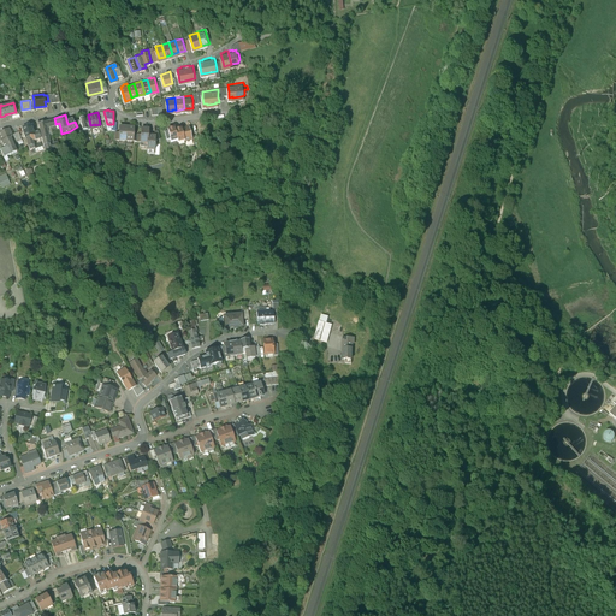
[(83,129),(92,126),(90,125),(88,114),(84,116),(84,114),(81,116),(81,117),(81,119),(81,123),(82,123),(83,128),(83,129)]
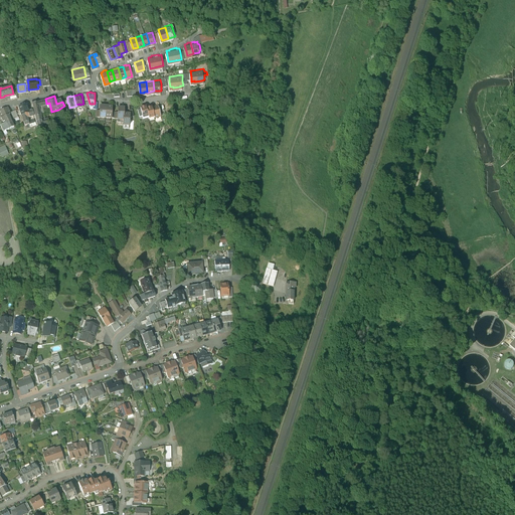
[(32,102),(35,115),(43,113),(44,113),(43,109),(42,109),(41,105),(40,105),(38,105),(37,101),(32,102)]
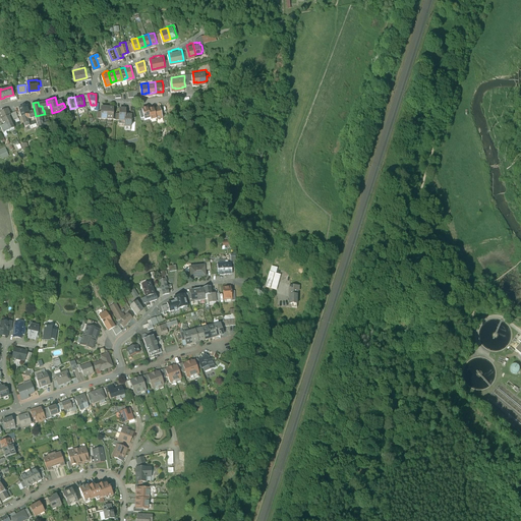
[(157,106),(155,107),(157,115),(158,116),(164,114),(161,103),(157,104),(157,106)]
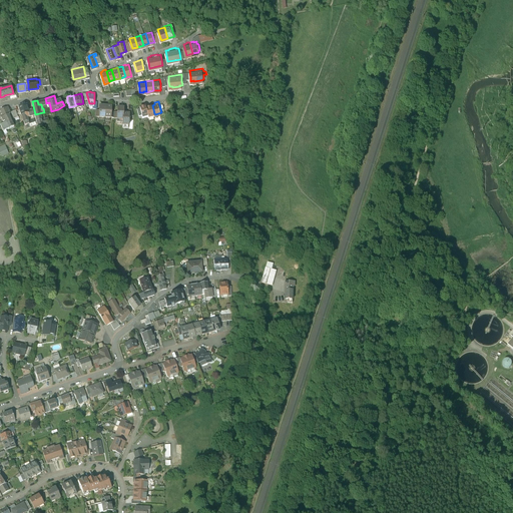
[(149,115),(154,113),(152,105),(152,103),(146,104),(146,102),(140,104),(141,105),(142,112),(143,114),(148,113),(149,115)]
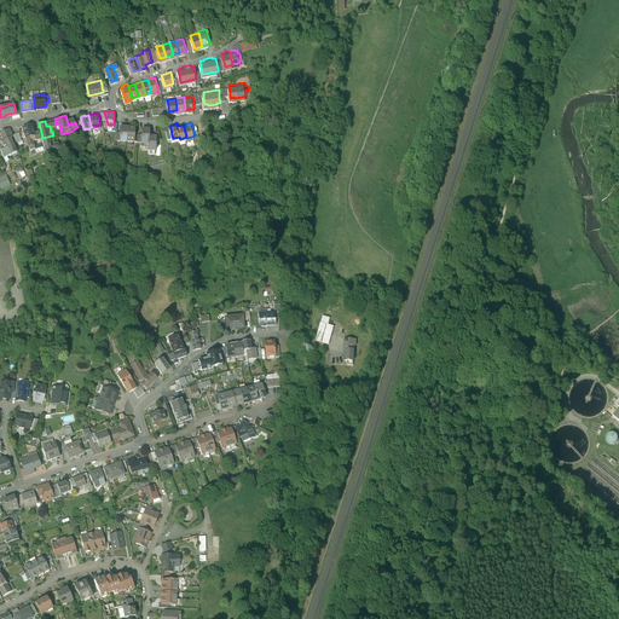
[(32,125),(23,127),(27,137),(34,134),(33,132),(34,132),(32,125)]
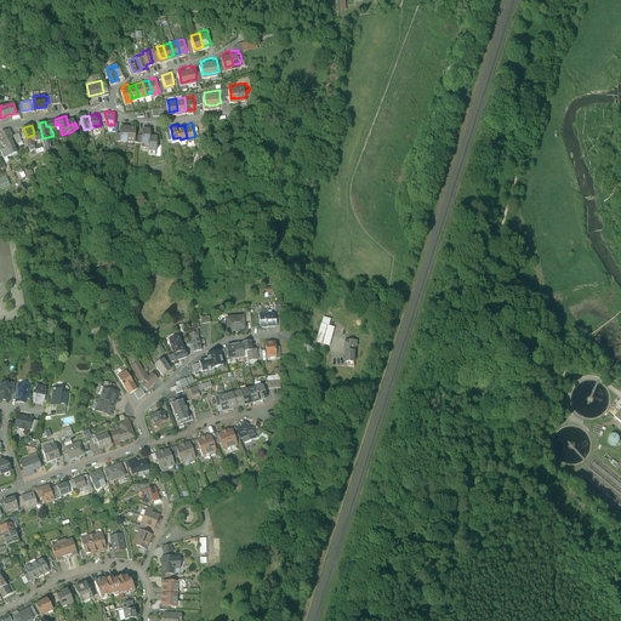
[(12,136),(9,129),(7,129),(0,131),(0,136),(1,141),(10,137),(12,136)]
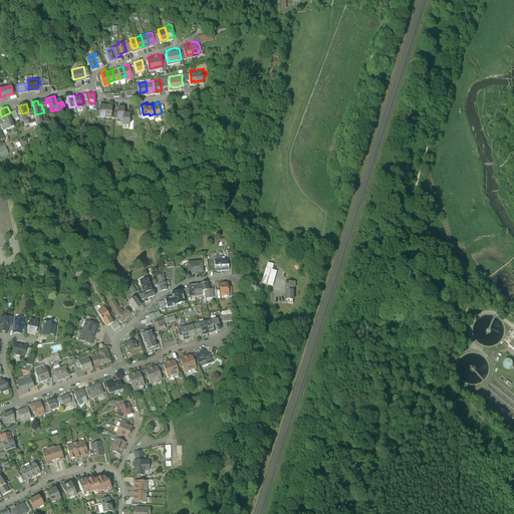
[(44,116),(43,112),(35,114),(36,119),(38,125),(53,120),(53,117),(49,118),(48,116),(44,116)]
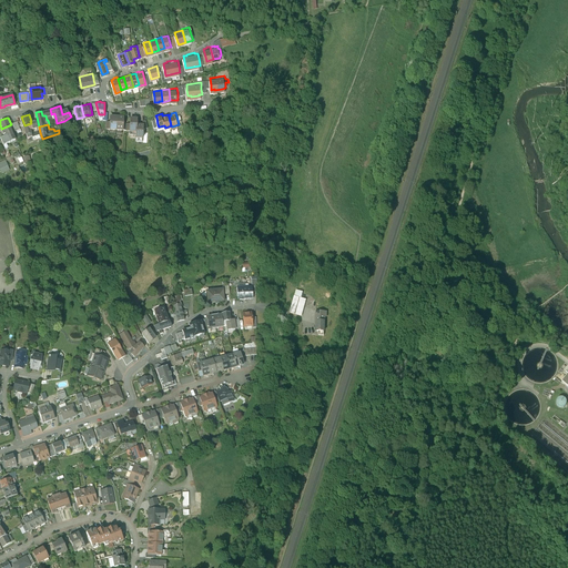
[(13,134),(9,125),(1,129),(3,133),(6,132),(7,134),(8,137),(13,134)]
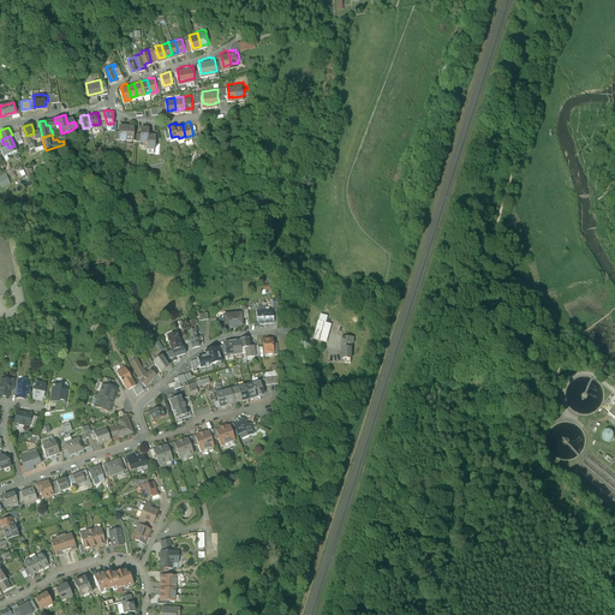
[(9,148),(7,145),(1,148),(5,157),(9,156),(7,155),(12,153),(12,151),(17,150),(15,145),(9,148)]
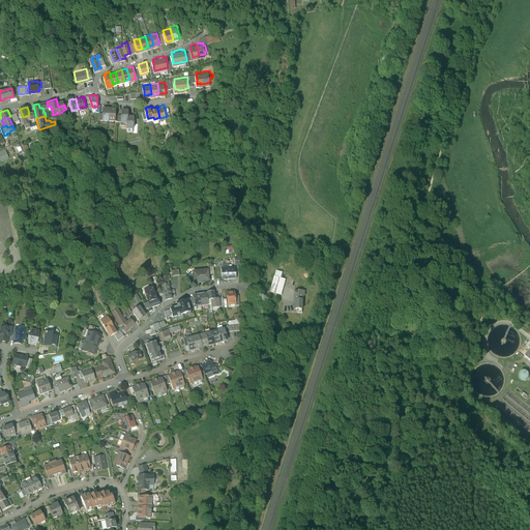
[(6,147),(0,148),(0,156),(1,159),(9,156),(6,147)]
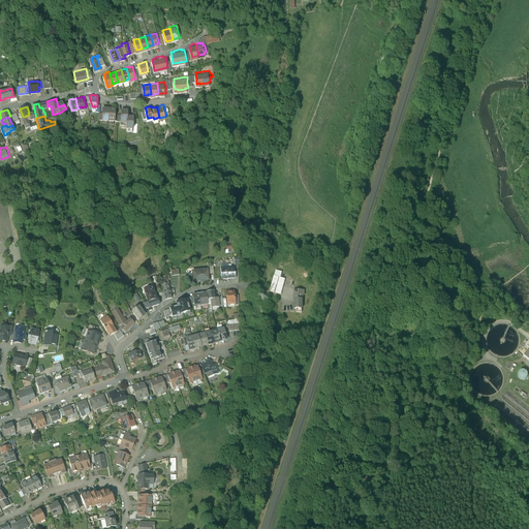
[(230,274),(237,274),(237,268),(237,263),(222,263),(222,273),(230,273),(230,274)]
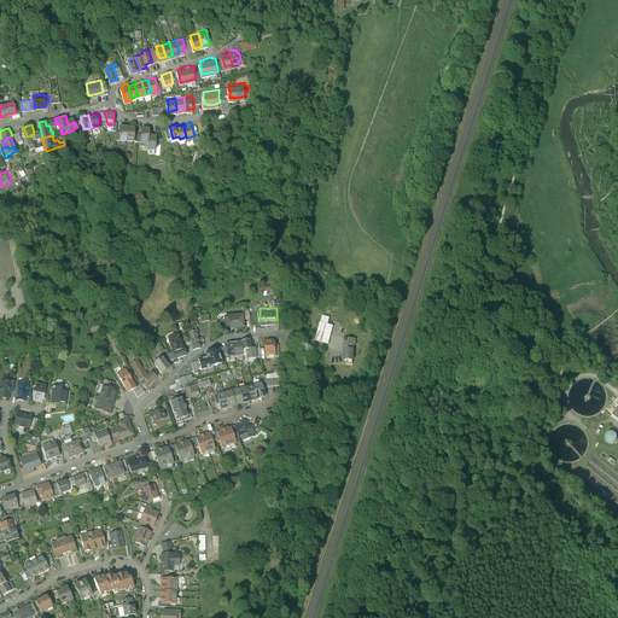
[(227,313),(228,325),(245,322),(245,314),(245,310),(244,310),(235,310),(235,313),(227,313)]
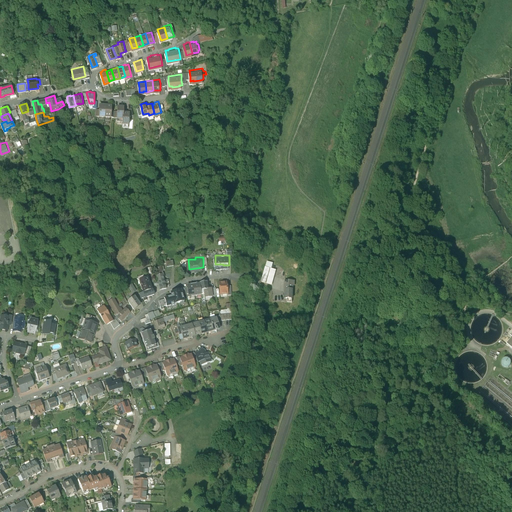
[(164,270),(164,267),(165,267),(164,262),(156,264),(158,271),(163,270),(164,270)]
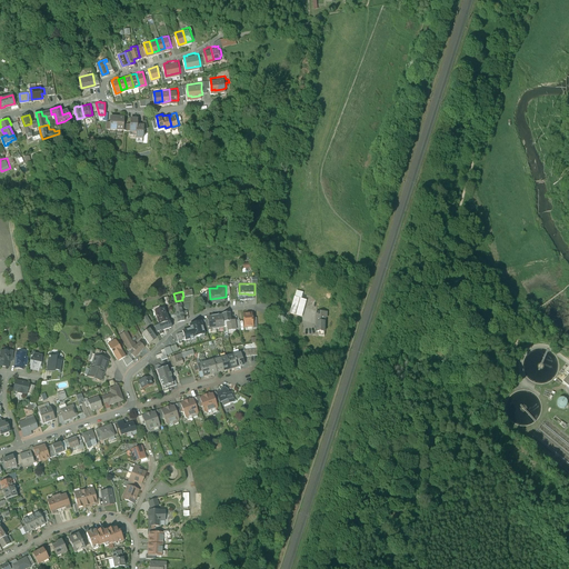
[(302,293),(293,291),(289,308),(297,310),(302,293)]
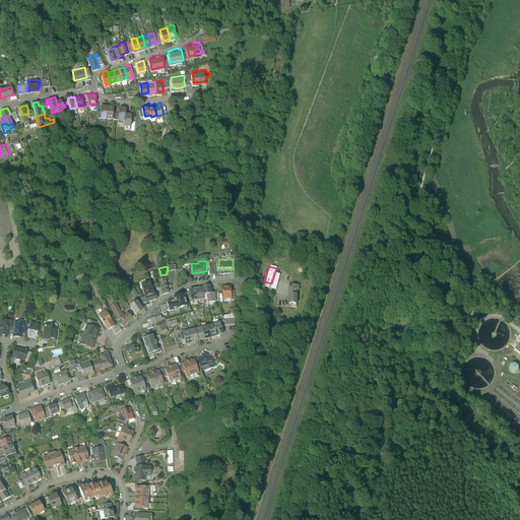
[(142,281),(146,294),(155,290),(153,284),(152,284),(150,278),(142,281)]
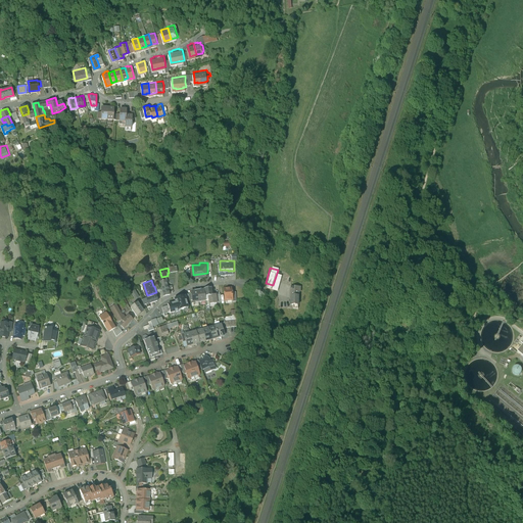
[(162,284),(164,292),(171,291),(169,283),(162,284)]
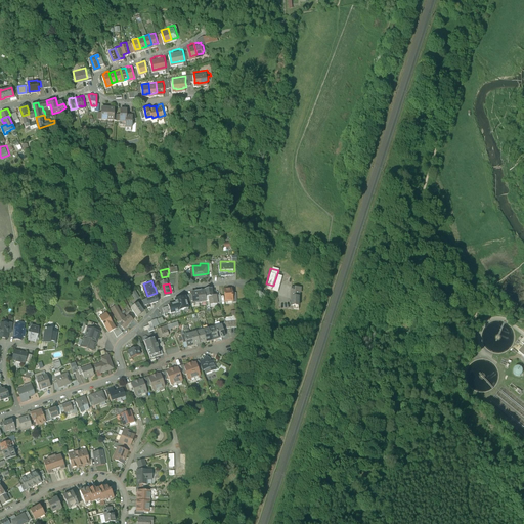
[(208,306),(212,305),(211,301),(219,300),(217,292),(214,292),(213,285),(206,286),(206,287),(206,290),(207,297),(208,306)]
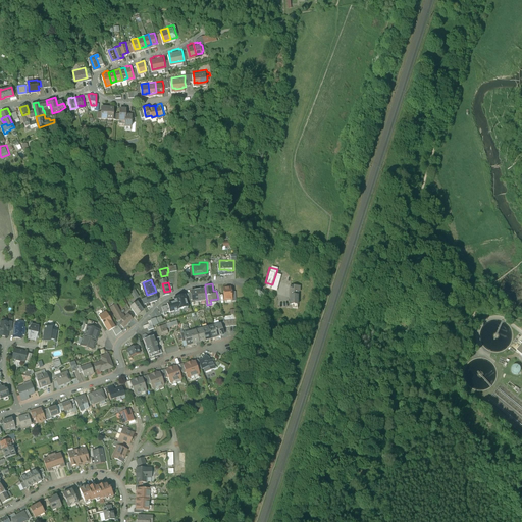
[(232,283),(224,284),(225,296),(233,295),(232,288),(232,283)]
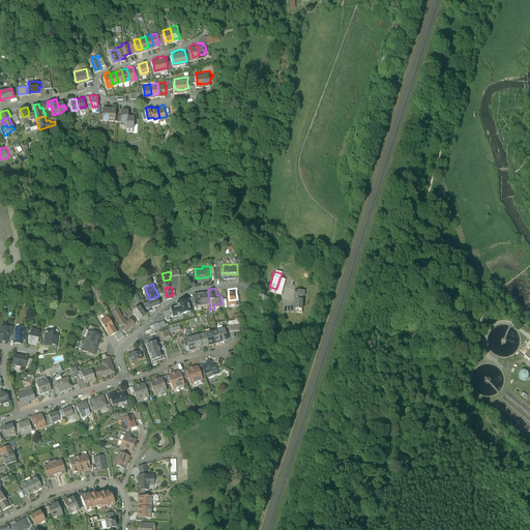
[(149,299),(145,300),(147,305),(160,301),(159,296),(158,296),(149,299)]
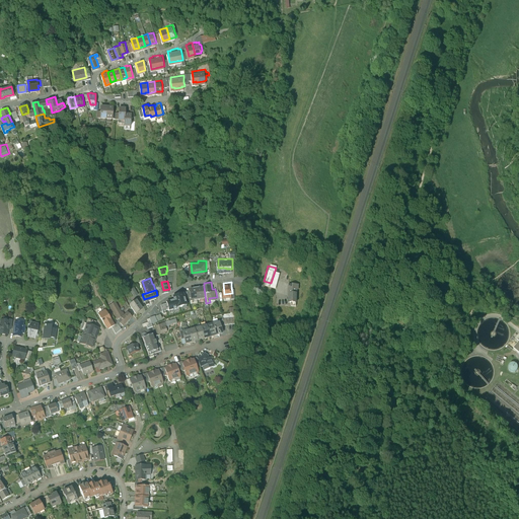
[(175,297),(167,299),(167,300),(169,306),(169,307),(174,306),(180,305),(180,304),(188,302),(186,295),(184,290),(174,293),(175,297)]
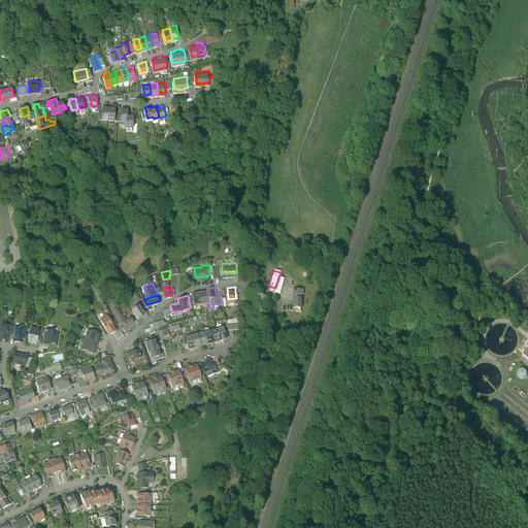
[(139,303),(133,307),(138,316),(145,311),(139,303)]
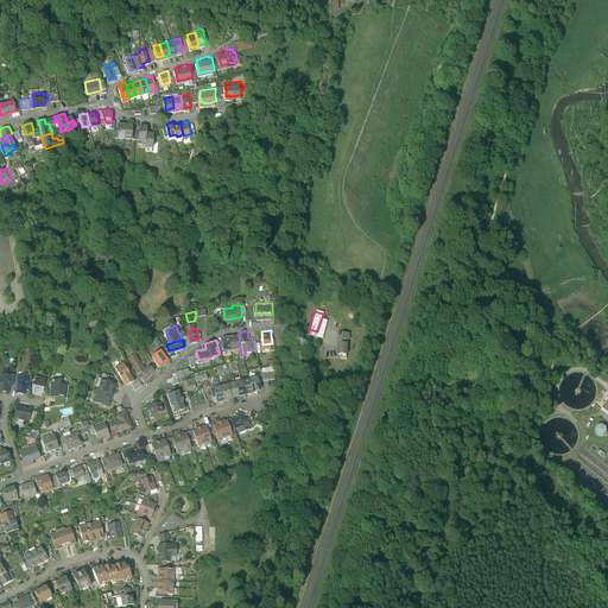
[(150,363),(145,367),(135,350),(130,355),(139,373),(138,374),(139,374),(144,379),(144,380),(154,368),(150,363)]
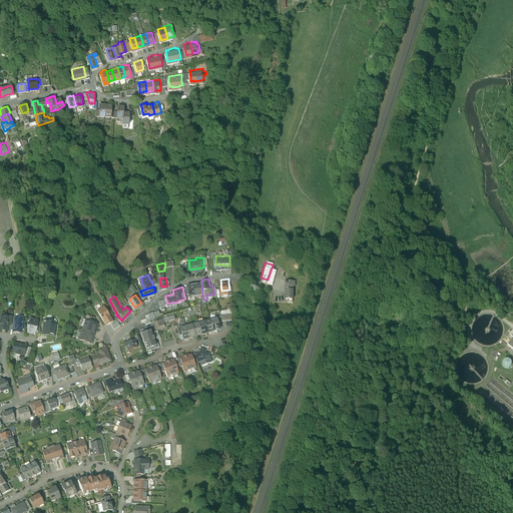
[(99,310),(104,320),(111,316),(104,305),(100,307),(101,309),(99,310)]
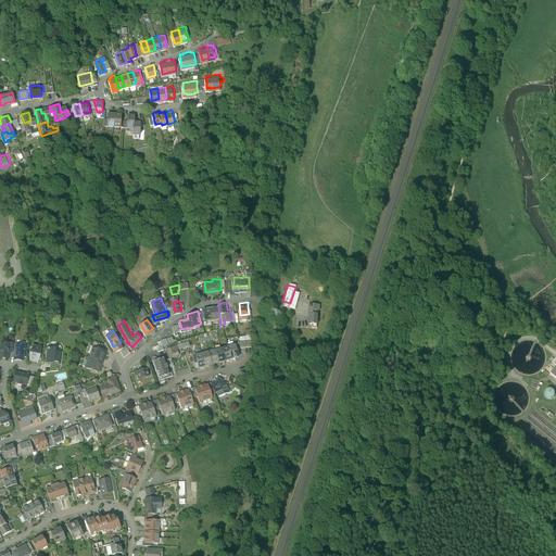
[(1,341),(1,346),(0,346),(0,350),(0,351),(0,355),(9,357),(10,351),(11,342),(10,342),(1,341)]
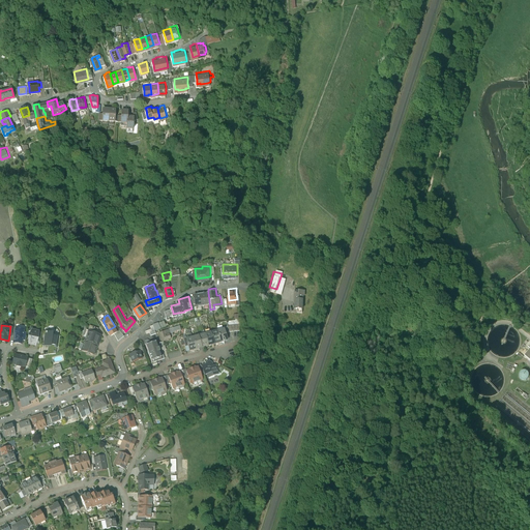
[(25,326),(17,325),(15,341),(22,342),(23,339),(24,330),(25,326)]
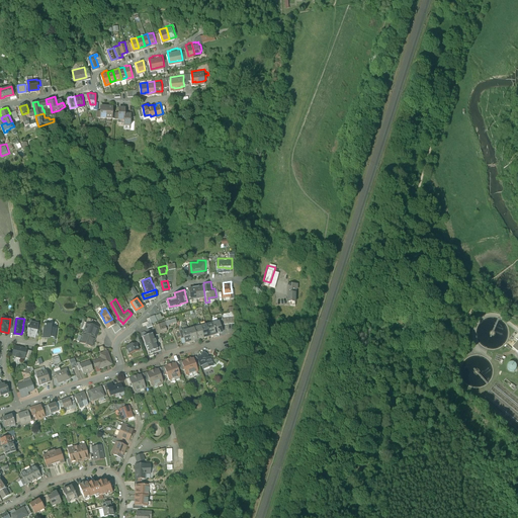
[(217,329),(217,331),(221,330),(220,328),(223,327),(221,318),(213,320),(217,329)]
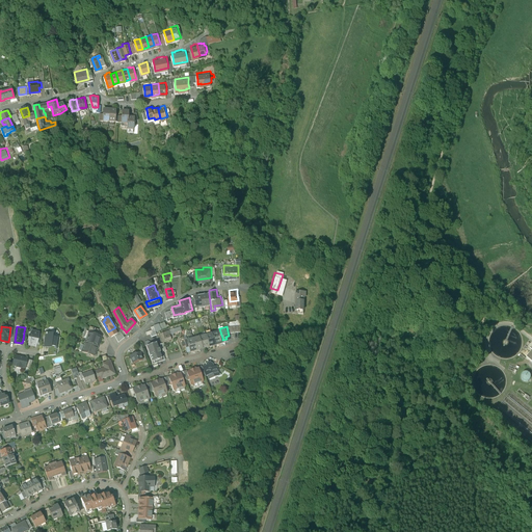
[(96,331),(88,329),(87,328),(84,336),(86,337),(85,340),(99,345),(101,341),(100,341),(102,335),(97,333),(96,331)]
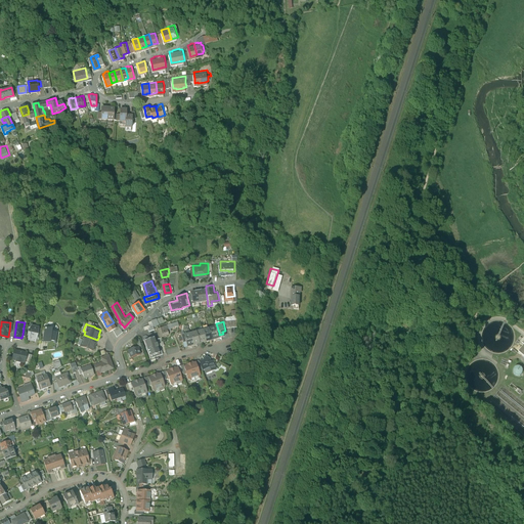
[(213,335),(213,336),(217,335),(217,334),(219,333),(216,323),(210,324),(213,335)]
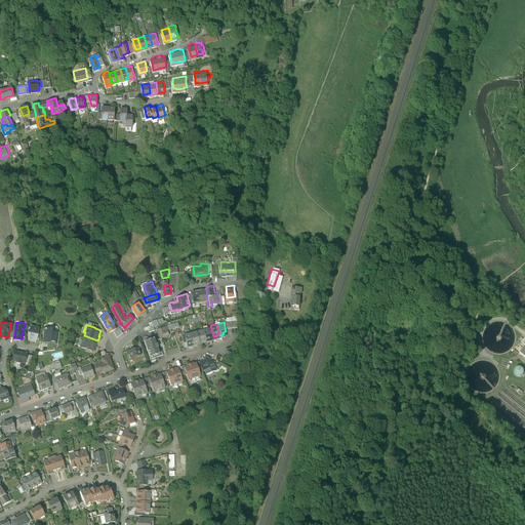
[(29,332),(31,332),(29,338),(36,339),(37,336),(39,329),(39,328),(32,325),(32,326),(29,332)]
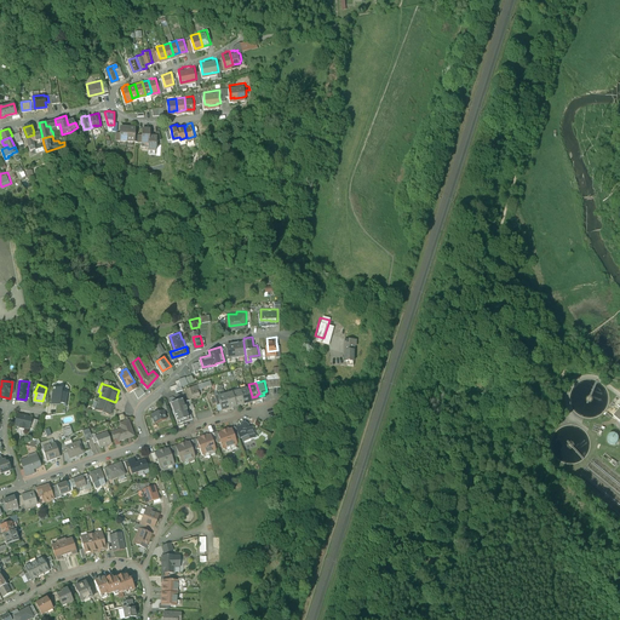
[(188,385),(191,396),(200,392),(199,388),(194,389),(193,384),(188,385)]
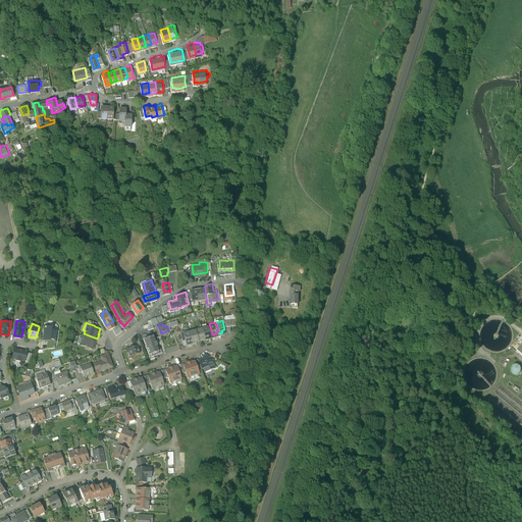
[(206,334),(206,336),(210,335),(209,334),(212,333),(209,323),(203,325),(206,334)]
